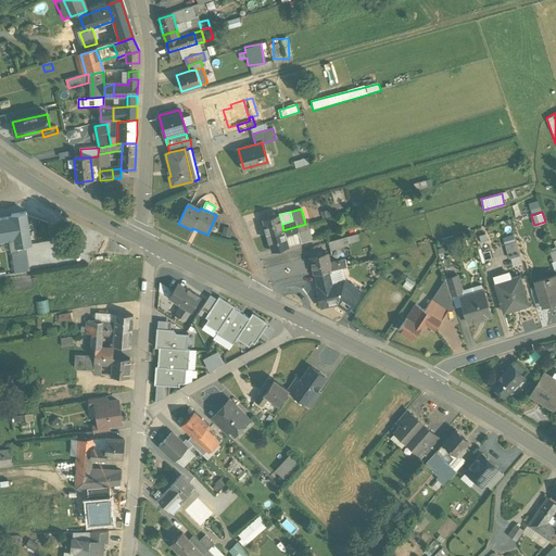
[(27,213),(12,215),(12,217),(0,218),(0,240),(9,239),(15,238),(16,245),(32,243),(27,213)]
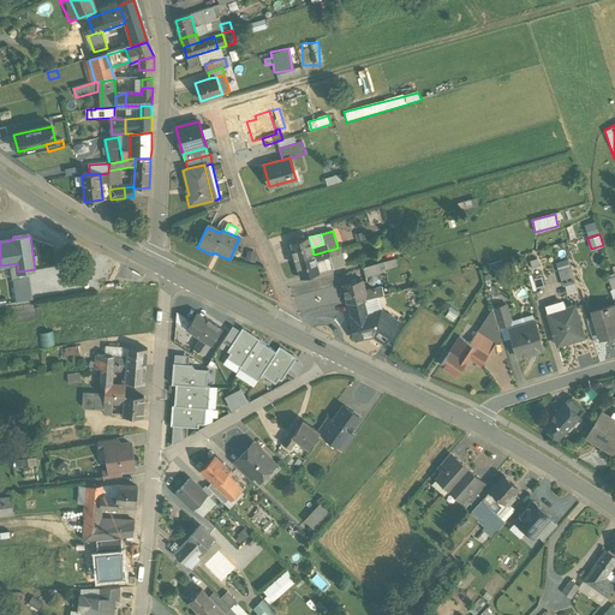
[(303,236),(298,237),(299,240),(291,243),(296,260),(314,255),(312,248),(309,237),(304,239),(303,236)]
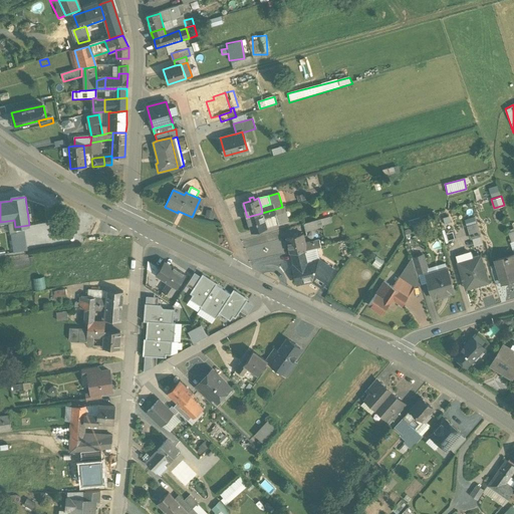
[(282,207),(262,213),(264,219),(270,217),(273,225),(278,224),(279,225),(287,223),(282,207)]
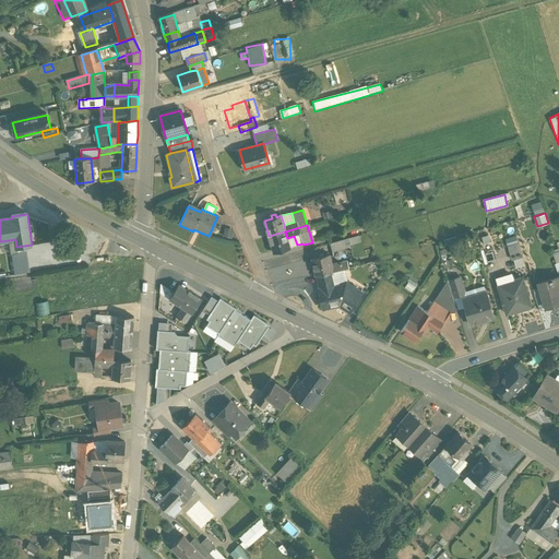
[(233,232),(226,229),(224,237),(232,238),(233,232)]
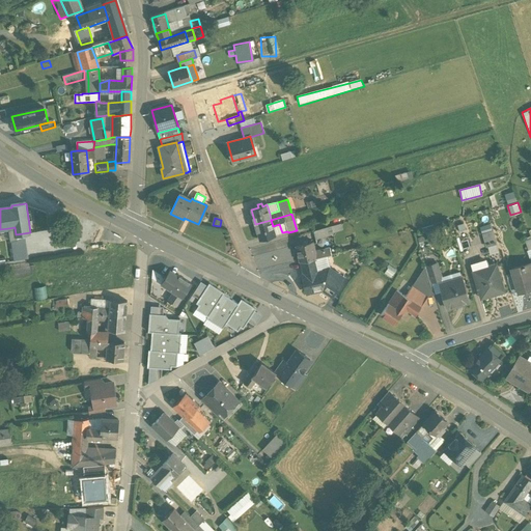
[(271,220),(255,224),(259,240),(276,235),(276,234),(273,226),(271,220)]
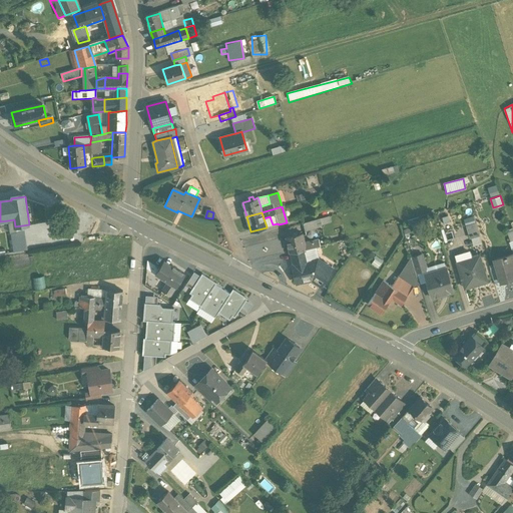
[(270,216),(264,218),(267,226),(273,224),(270,216)]
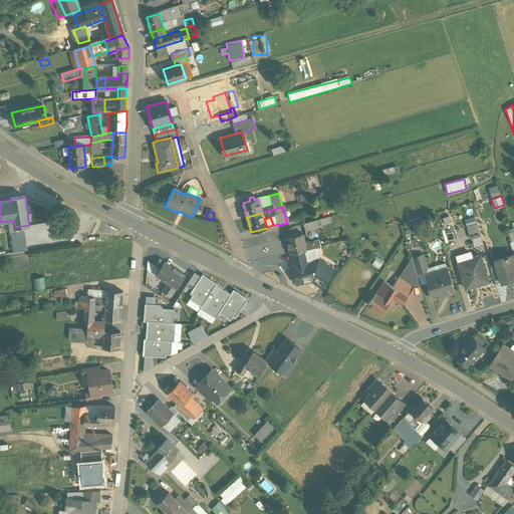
[(481,237),(475,219),(466,222),(472,239),(481,237)]
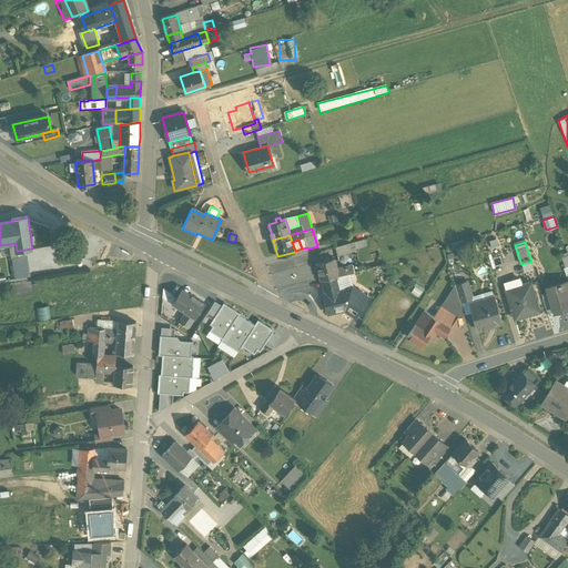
[(355,243),(336,247),(338,257),(352,254),(358,253),(355,243)]
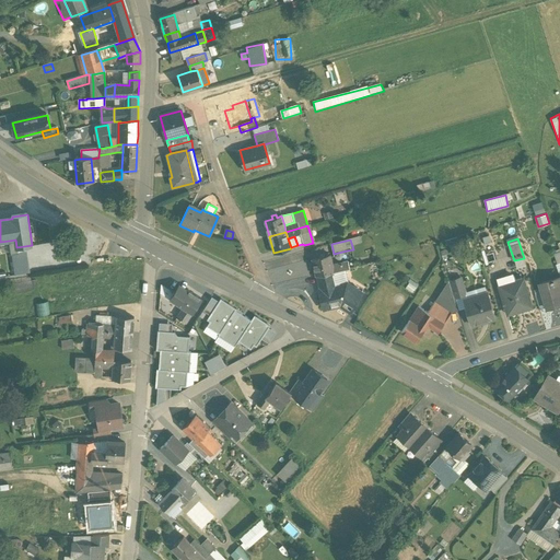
[(18,252),(11,253),(14,275),(31,271),(26,251),(18,252)]
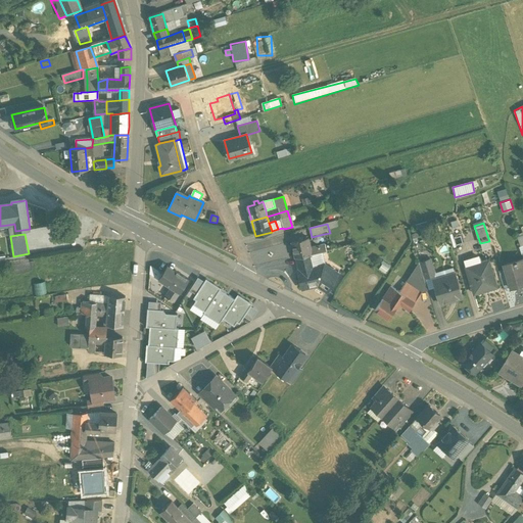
[(308,238),(291,242),(295,258),(297,258),(311,255),(313,254),(308,238)]
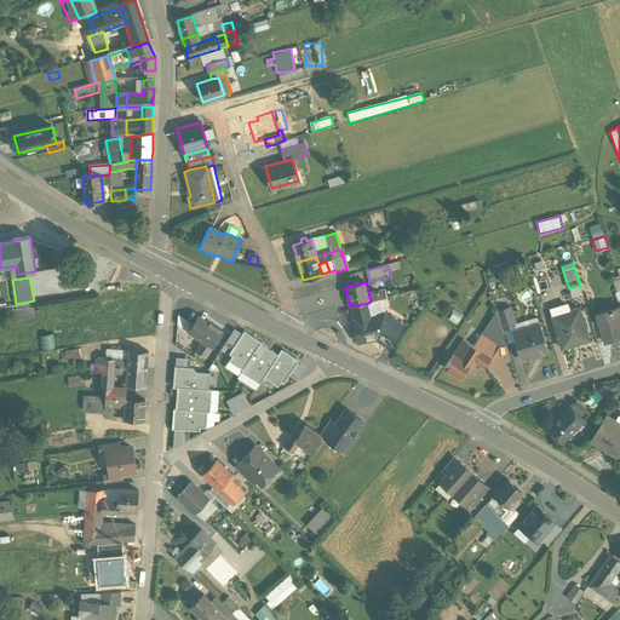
[(368,303),(352,306),(355,316),(371,313),(368,303)]
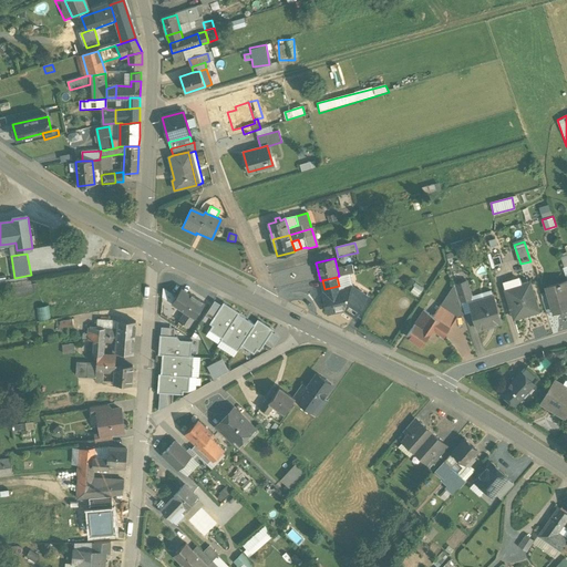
[(566,279),(566,280),(545,287),(553,311),(566,307),(566,279)]
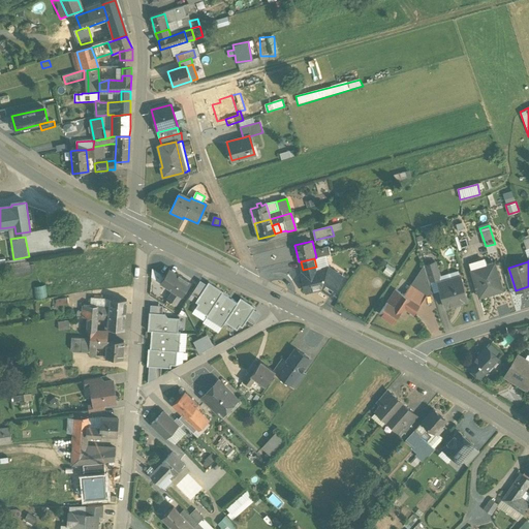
[(436,261),(424,266),(429,281),(441,278),(436,261)]
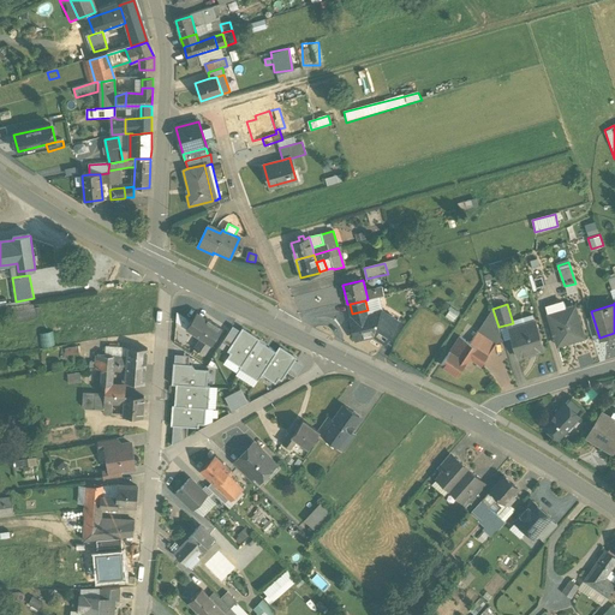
[(563,304),(545,309),(549,318),(565,314),(563,309),(566,309),(563,304)]
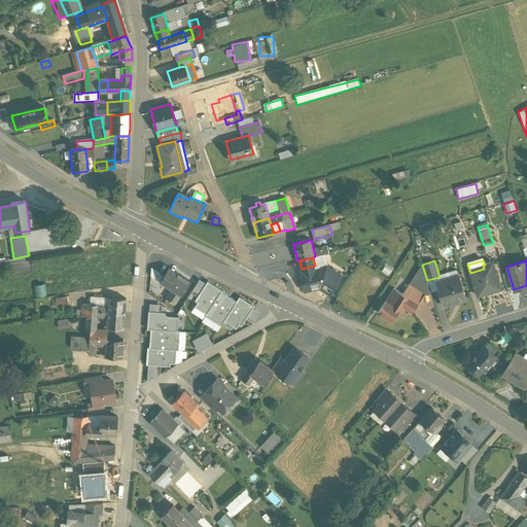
[(29,261),(8,266),(10,276),(31,273),(31,270),(35,269),(35,264),(30,265),(29,261)]
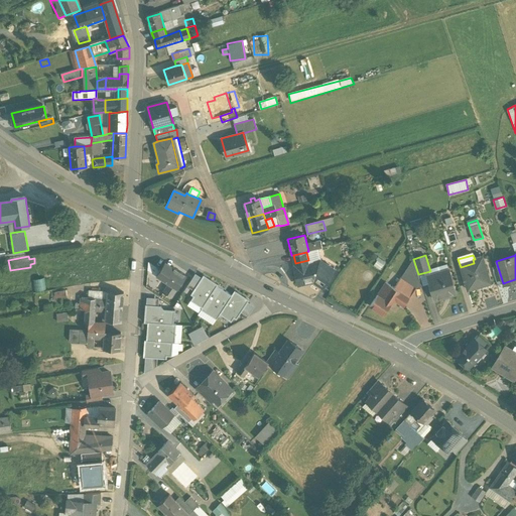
[(475,259),(473,259),(474,263),(461,267),(468,290),(491,283),(483,256),(475,259)]
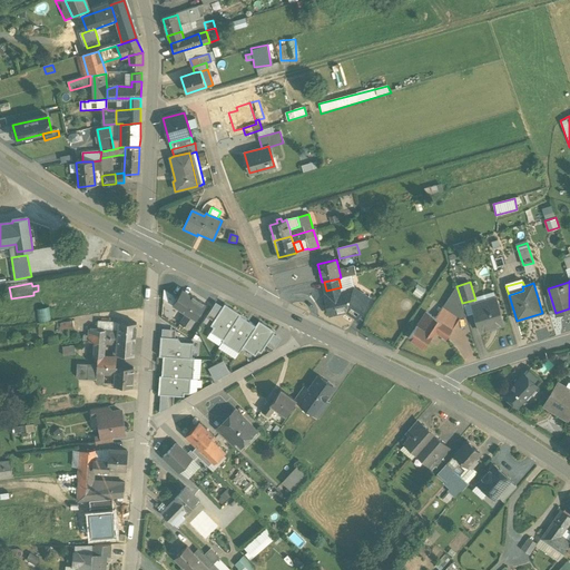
[(341,287),(326,291),(326,294),(325,294),(330,314),(346,311),(349,306),(359,313),(370,298),(353,287),(341,291),(341,287)]
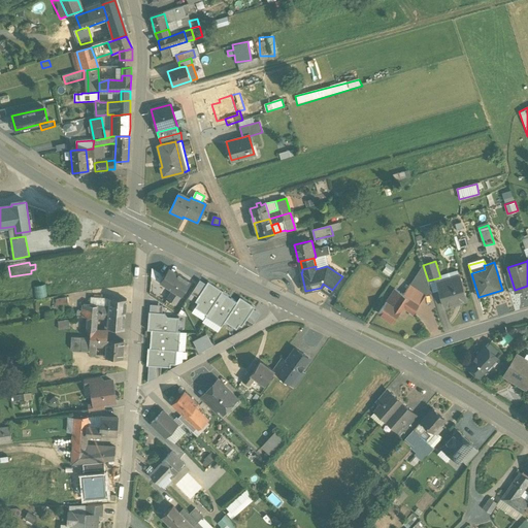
[(151,276),(160,282),(164,276),(152,268),(151,276)]
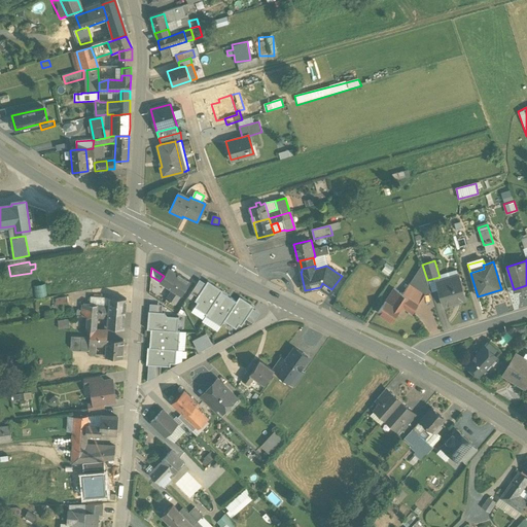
[(189,282),(169,268),(164,276),(160,281),(173,290),(181,295),(189,282)]
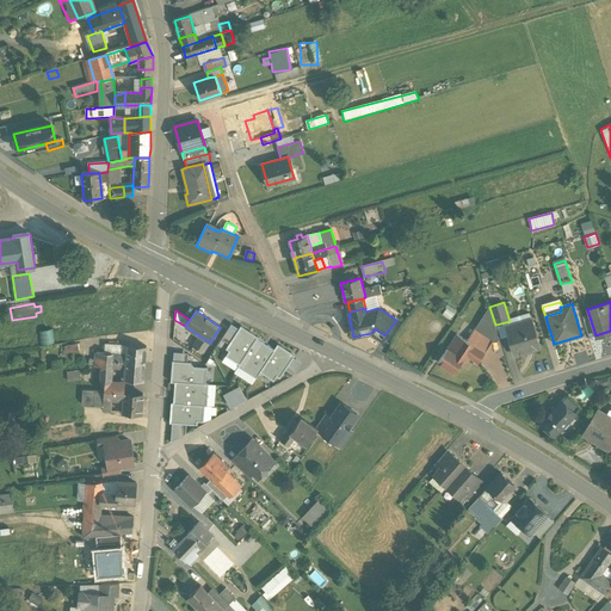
[(531,319),(506,326),(516,355),(541,347),(531,319)]
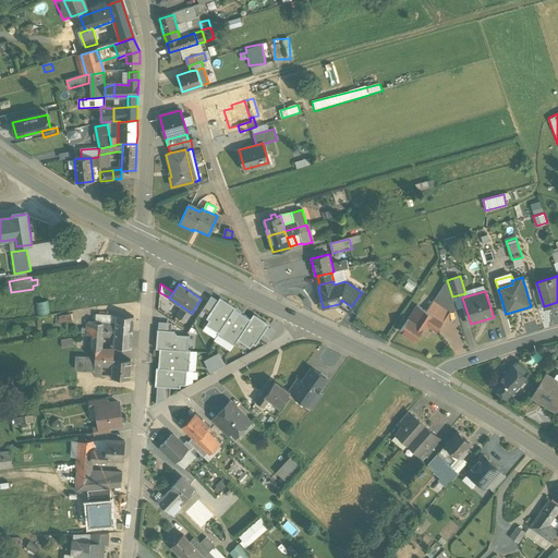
[(206,325),(219,334),(233,310),(234,307),(219,298),(206,319),(209,320),(206,325)]
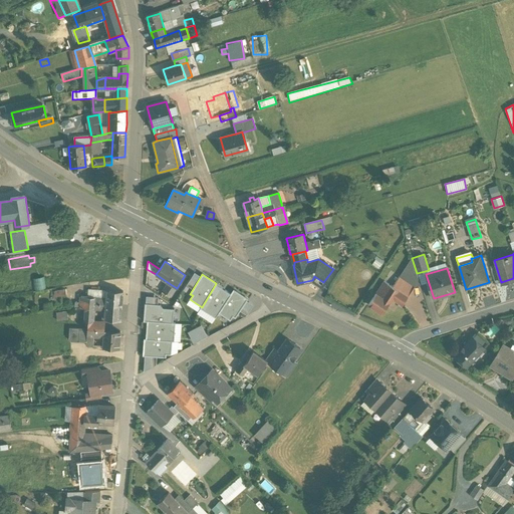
[(32,277),(34,289),(43,288),(42,276),(32,277)]
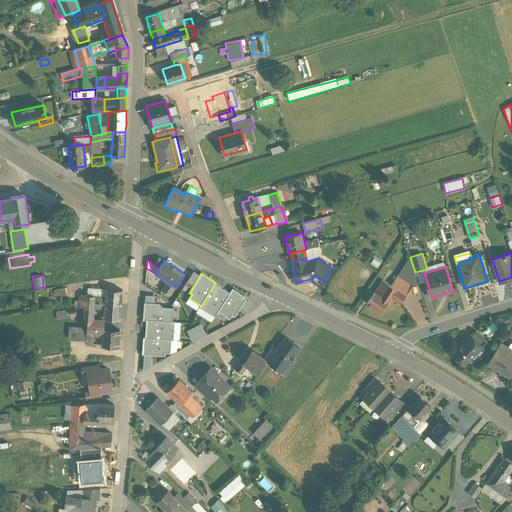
[(413,286),(398,275),(391,285),(397,289),(407,296),(413,286)]
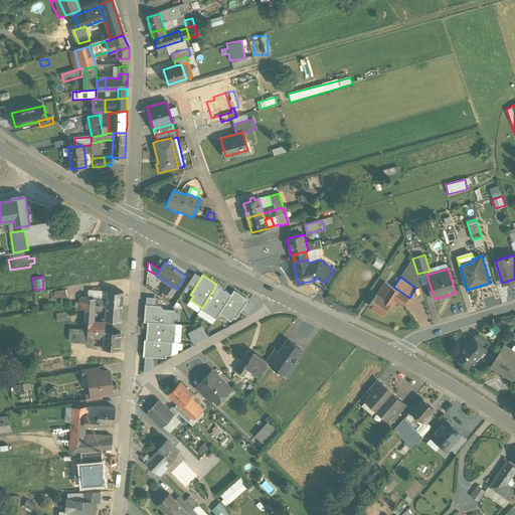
[(385,282),(377,294),(384,298),(392,286),(385,282)]
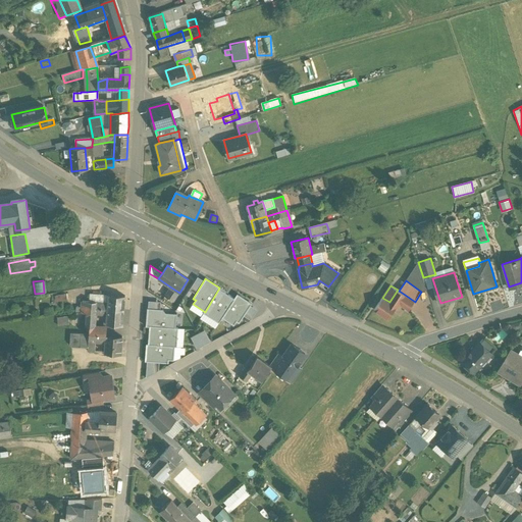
[(173,302),(179,293),(171,288),(165,297),(173,302)]
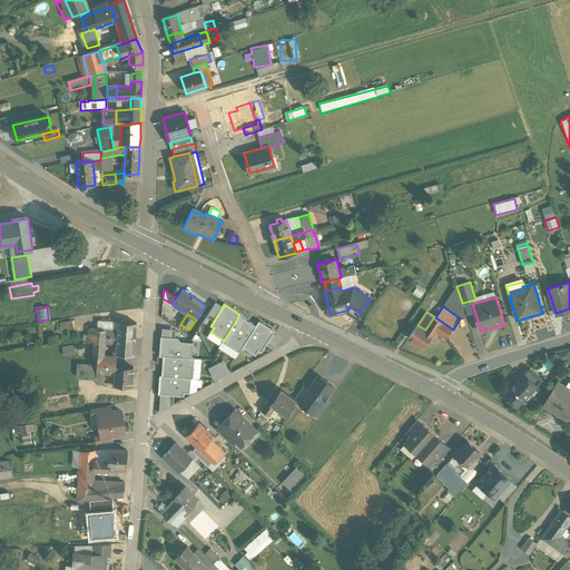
[(239,353),(243,347),(256,327),(238,316),(224,341),(222,342),(239,353)]
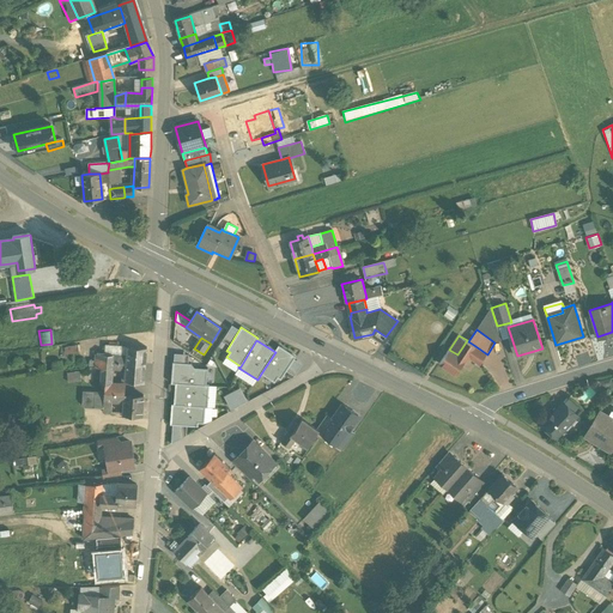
[(467,340),(457,354),(449,350),(441,362),(456,374),(468,356),(475,346),(468,341),(467,340)]
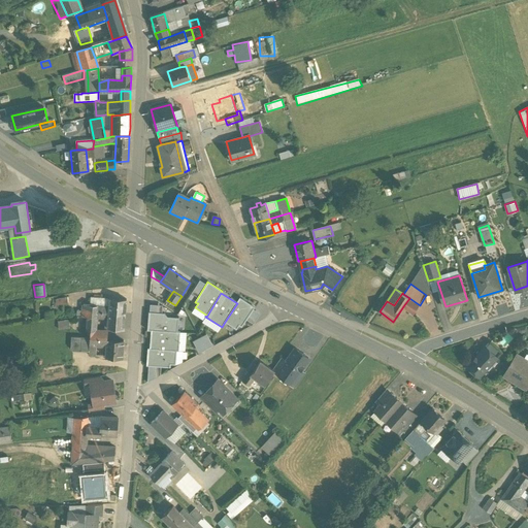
[(126,299),(110,298),(109,306),(108,312),(125,314),(126,299)]
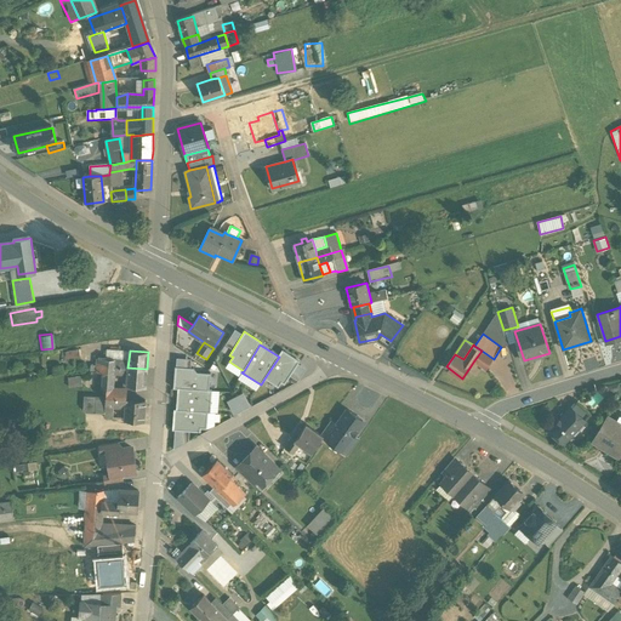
[(283,351),(279,357),(265,379),(278,388),(281,382),(285,385),(300,362),(283,351)]
